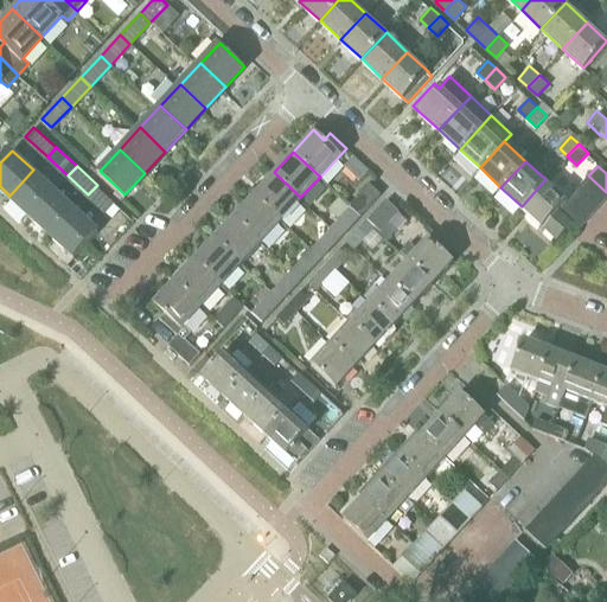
[(30,216),(55,190),(33,170),(10,196),(30,216)]
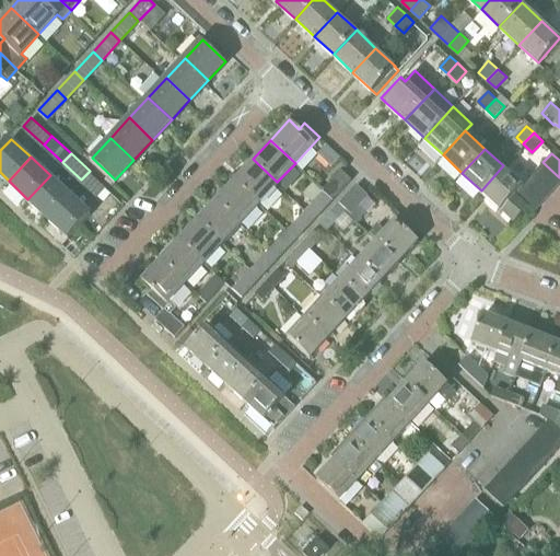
[(258,201),(277,182),(253,159),(234,178),(258,201)]
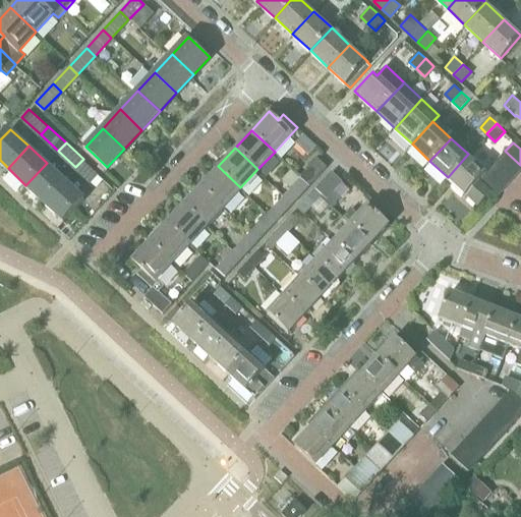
[(514,175),(520,168),(520,165),(505,151),(497,160),(514,175)]
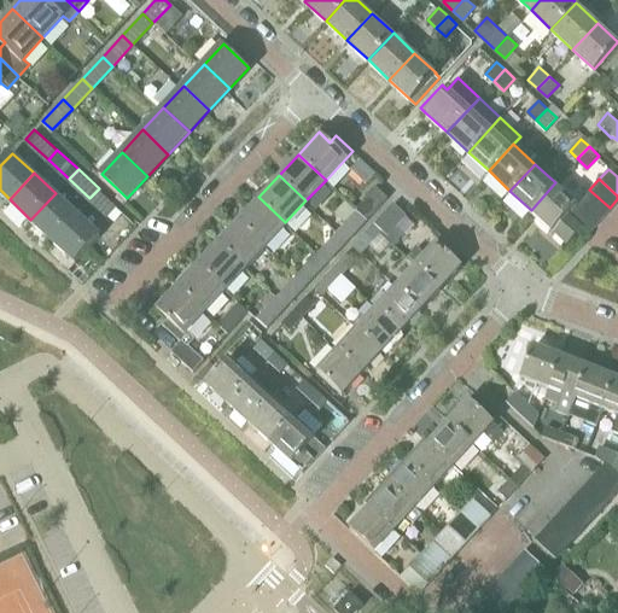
[(552,231),(553,229),(567,243),(583,225),(569,212),(577,203),(555,182),(531,210),(552,231)]
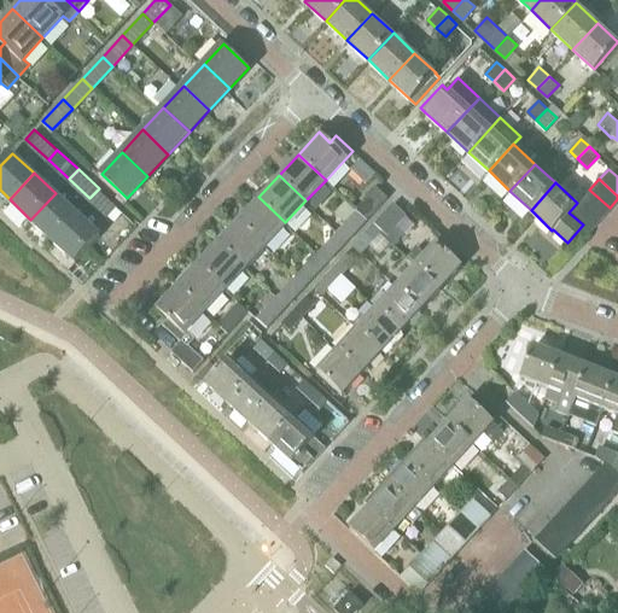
[(374,185),(355,206),(356,208),(366,217),(386,196),(374,185)]
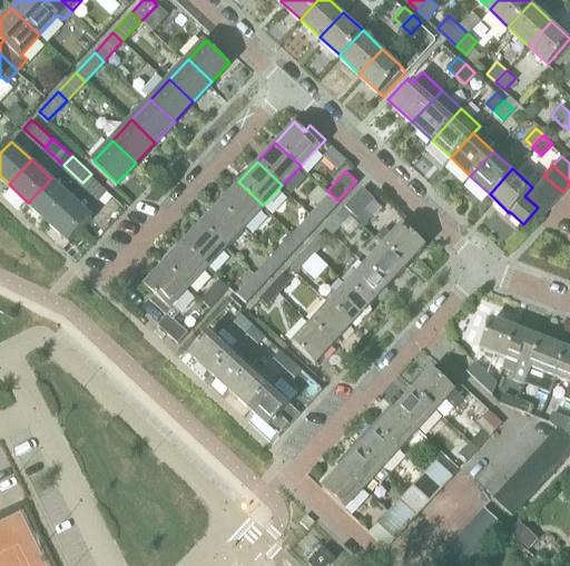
[(91,174),(82,183),(99,198),(108,189),(91,174)]
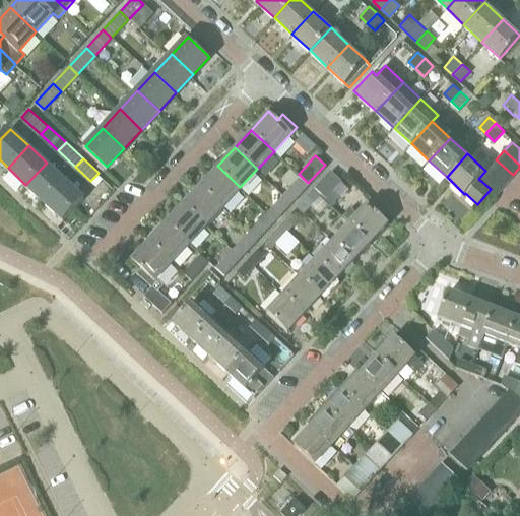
[(488,169),(505,185),(513,175),(496,159),(488,169)]
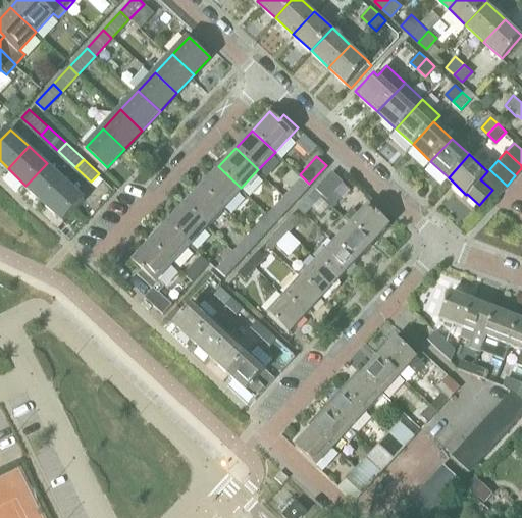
[(45,203),(65,180),(47,163),(25,186),(45,203)]
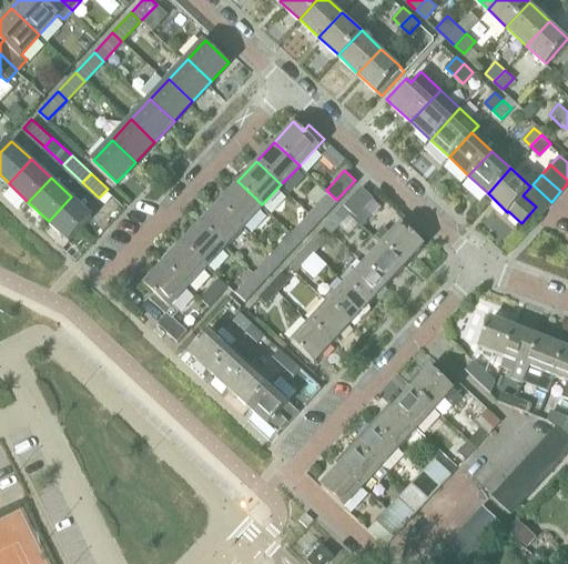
[(244,224),(262,204),(237,181),(219,201),(244,224)]
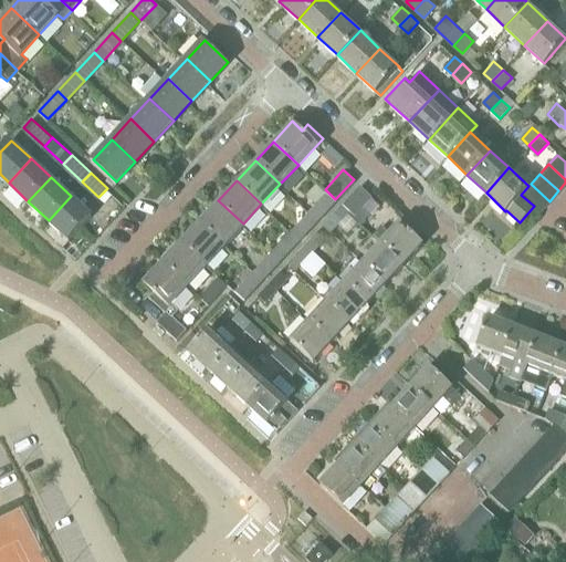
[(540,211),(549,201),(531,184),(528,186),(521,195),(534,206),(540,211)]
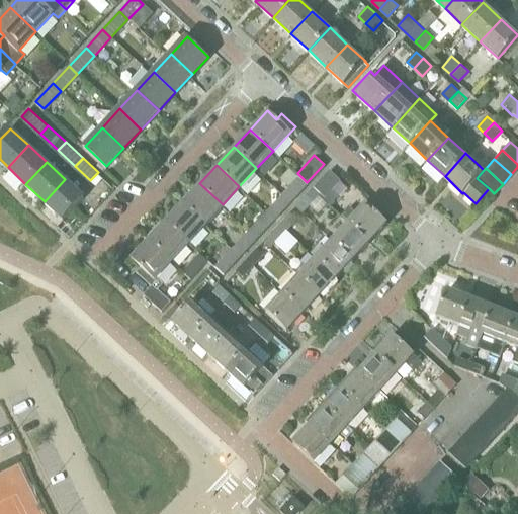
[(324,176),(314,186),(320,192),(325,197),(330,203),(338,195),(331,188),(339,179),(330,170),(324,176)]
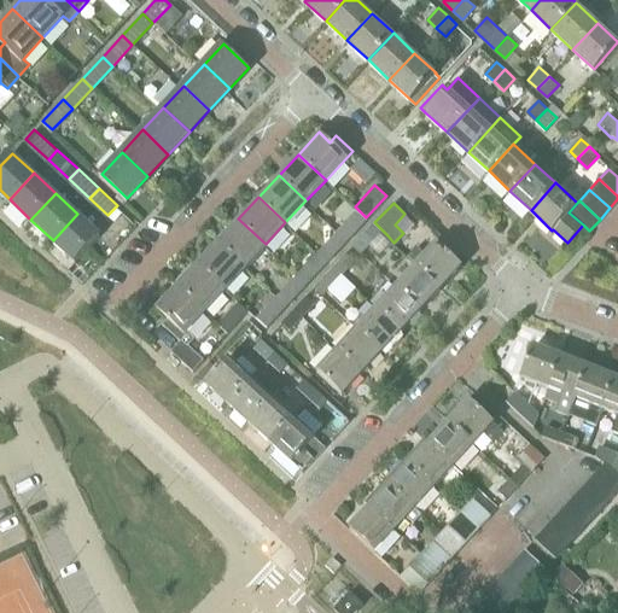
[(347,238),(366,217),(356,208),(337,229),(347,238)]
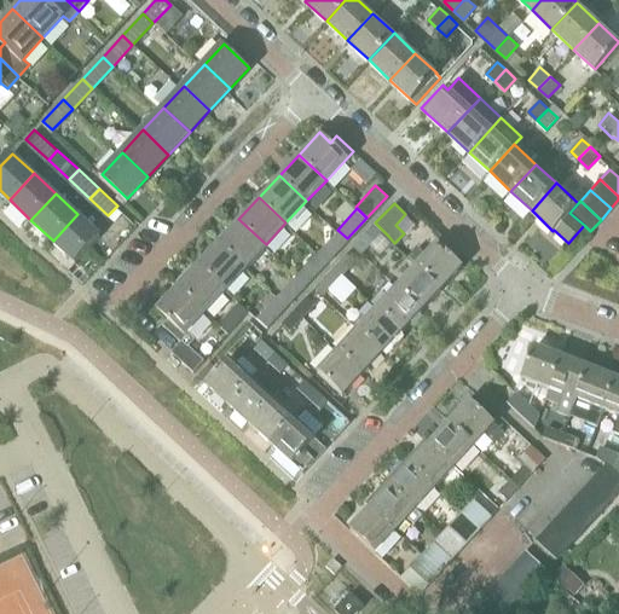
[(77,214),(53,241),(76,261),(100,235),(77,214)]
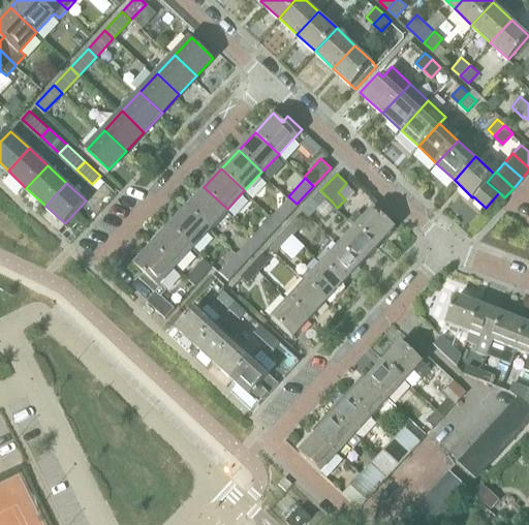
[(209,228),(227,209),(204,187),(186,207),(209,228)]
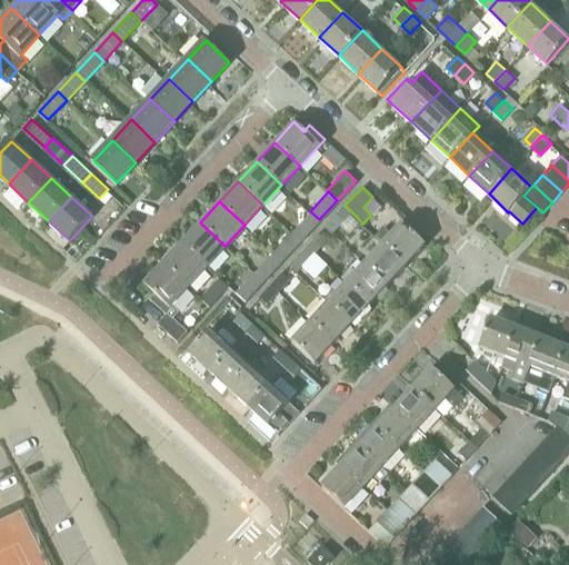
[(332,217),(340,224),(351,211),(345,205),(332,217)]
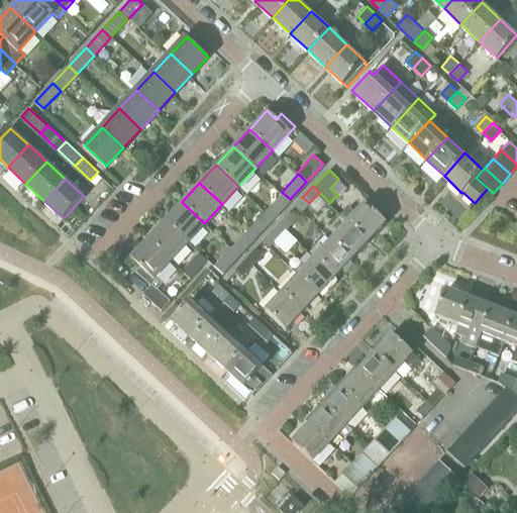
[(273,218),(290,199),(282,192),(265,210),(273,218)]
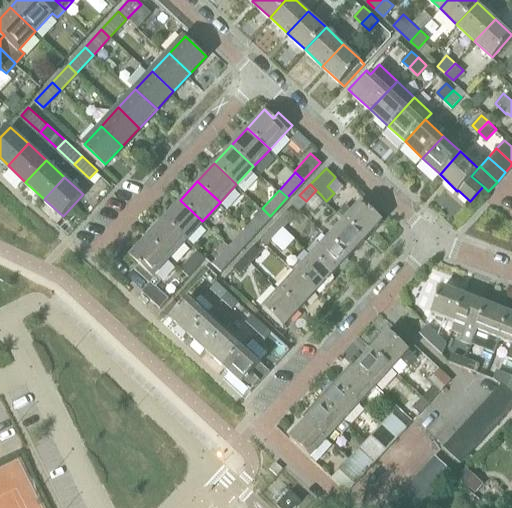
[(186,238),(202,221),(180,200),(163,217),(186,238)]
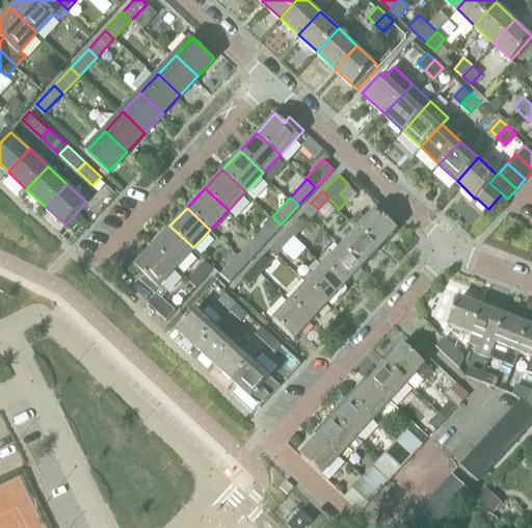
[(360,210),(351,219),(360,227),(380,246),(398,228),(377,208),(367,218),(360,210)]
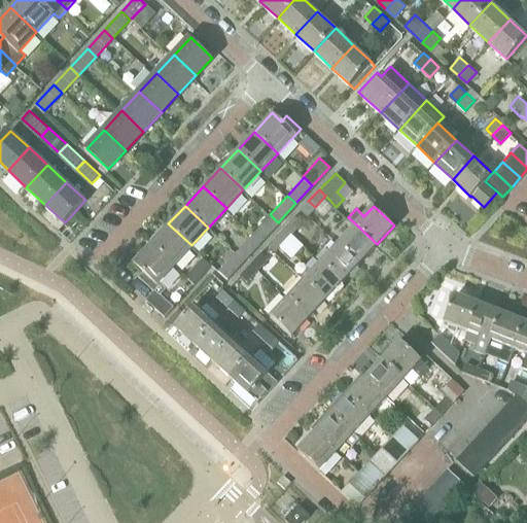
[(260,240),(278,222),(270,214),(252,233),(260,240)]
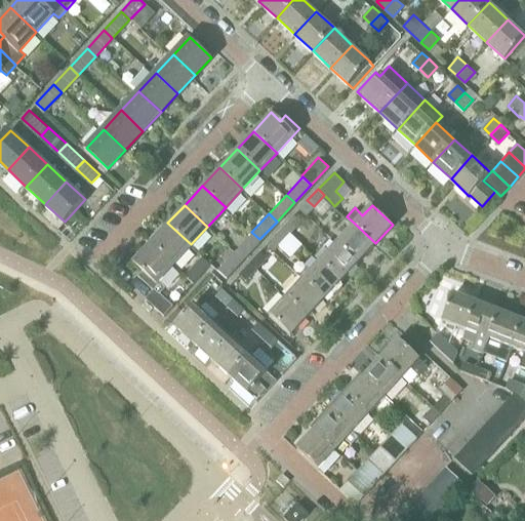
[(294,214),(283,227),(289,233),(300,221),(294,214)]
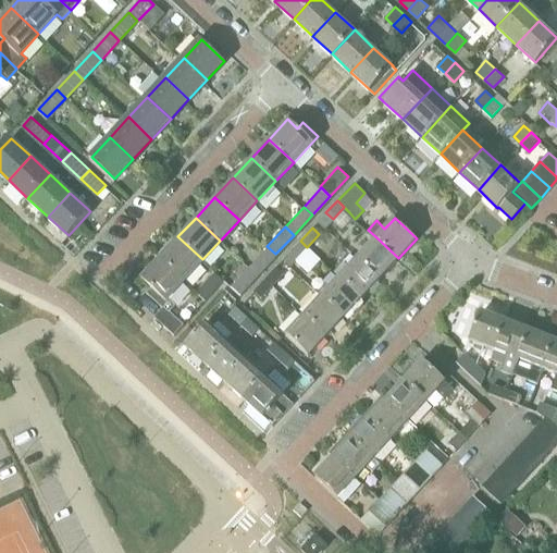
[(184,280),(202,259),(177,236),(159,257),(184,280)]
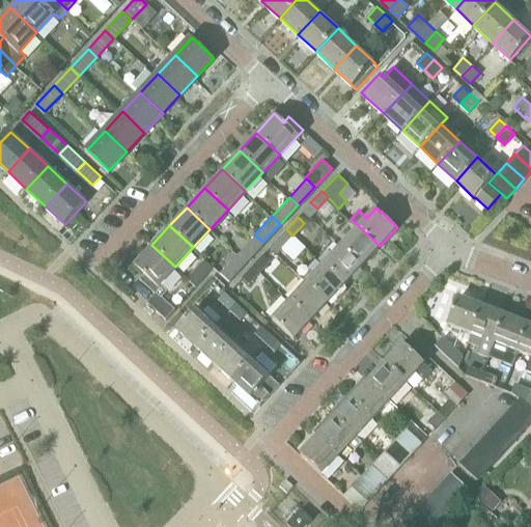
[(363,265),(380,246),(359,226),(341,245),(363,265)]
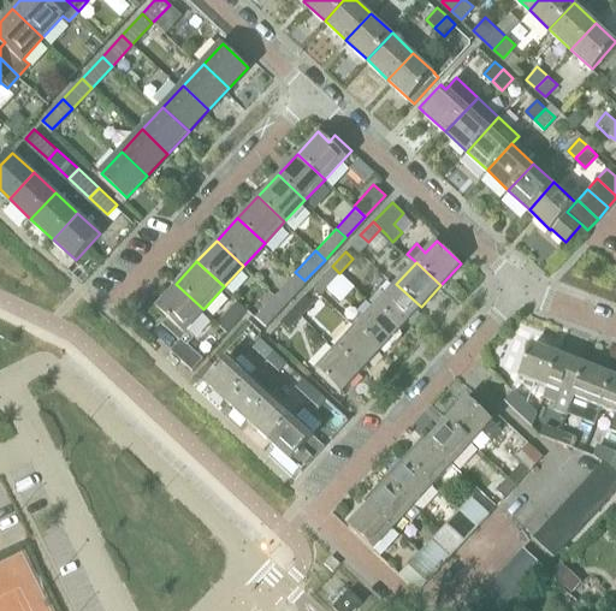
[(321,277),(312,286),(320,294),(339,273),(332,266),(321,277)]
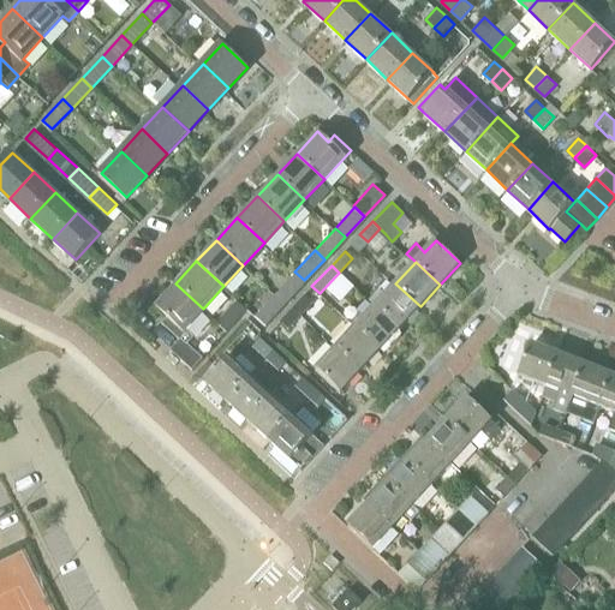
[(284,303),(304,280),(294,271),(274,294),(284,303)]
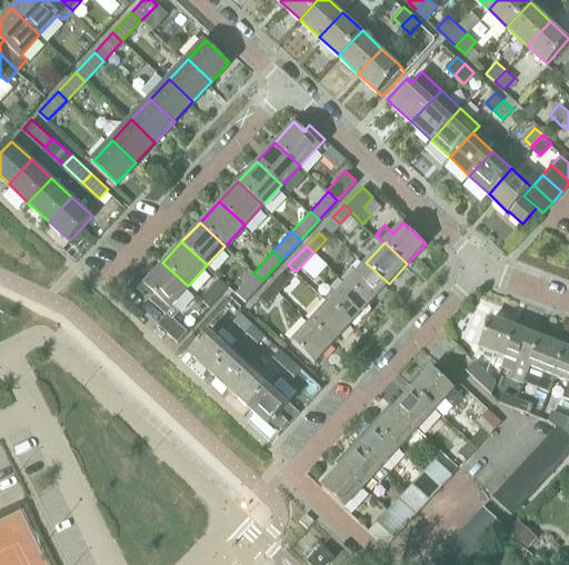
[(177,342),(187,329),(173,317),(180,310),(172,303),(188,286),(162,263),(143,281),(155,291),(149,298),(166,313),(157,323),(177,342)]
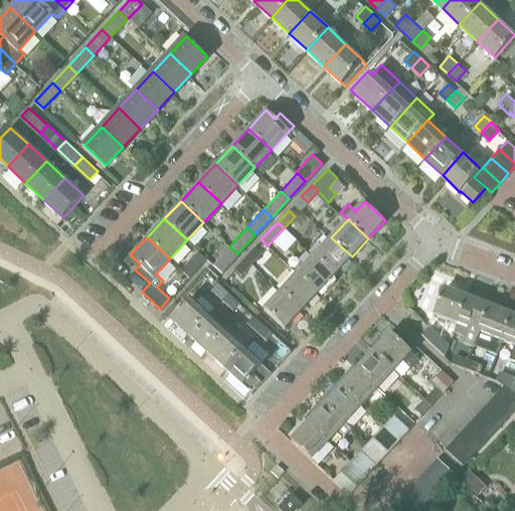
[(314,254),(335,274),(352,257),(331,237),(323,245),(318,240),(309,250),(314,254)]
